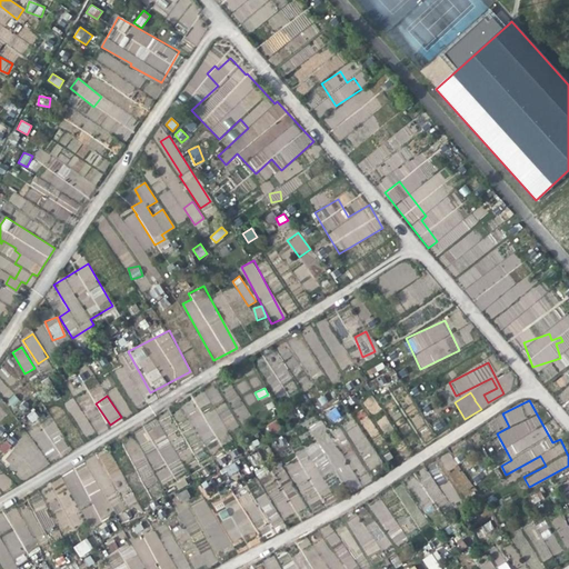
[(332,423),(342,418),(335,407),(326,412),(332,423)]
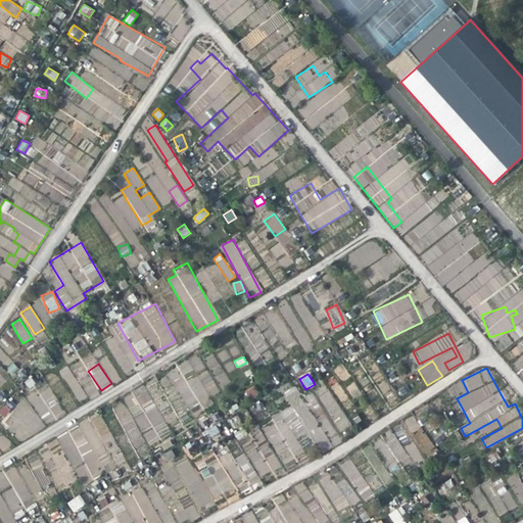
[(30,389),(36,383),(31,377),(24,382),(30,389)]
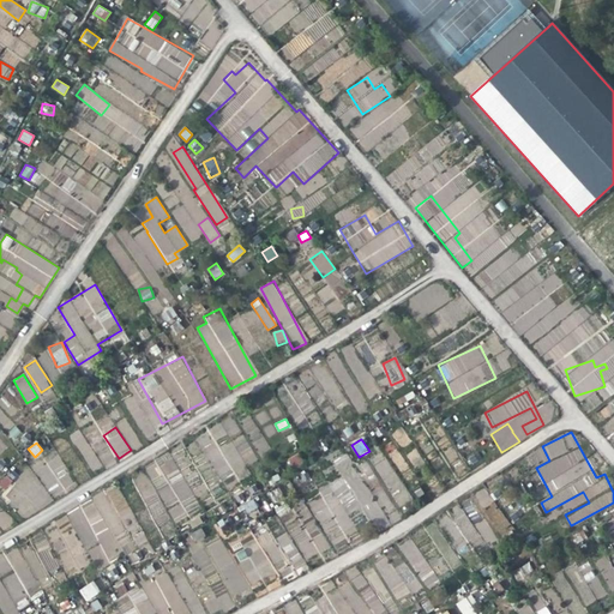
[(401,473),(408,468),(397,451),(390,455),(401,473)]
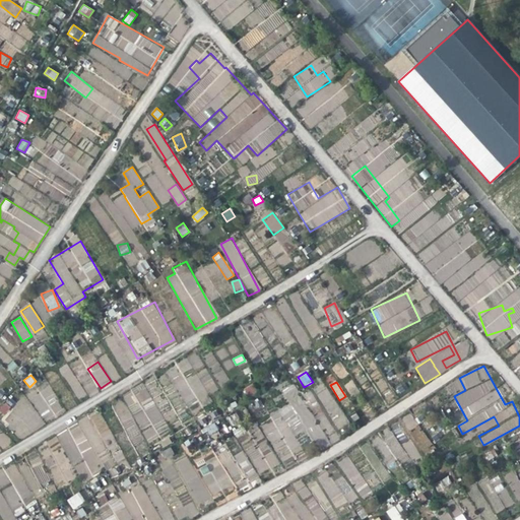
[(244,391),(251,397),(257,390),(250,384),(244,391)]
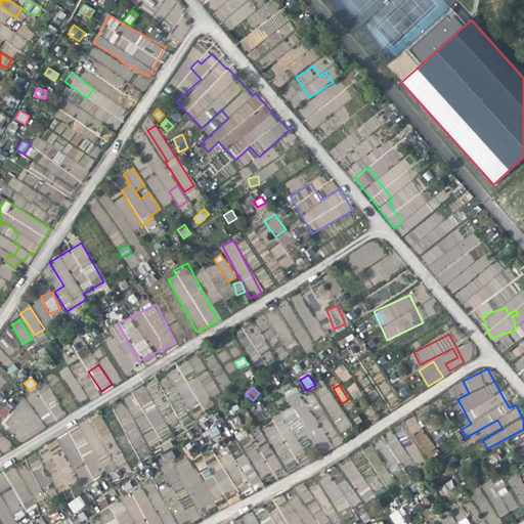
[(263,429),(284,467),(306,454),(293,430),(304,424),(316,445),(325,440),(296,387),(284,393),(291,406),(271,418),(274,423),(263,429)]
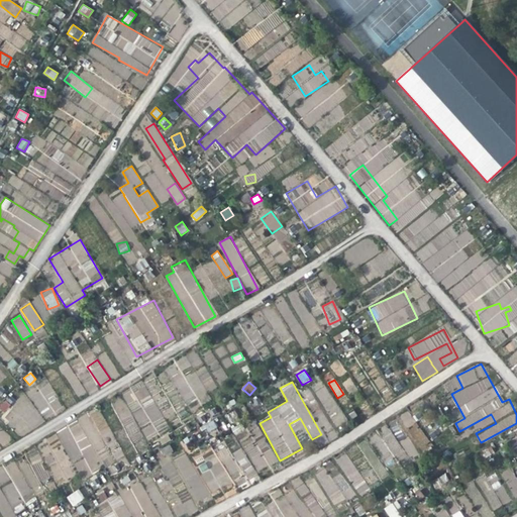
[(324,407),(333,401),(323,385),(313,391),(324,407)]
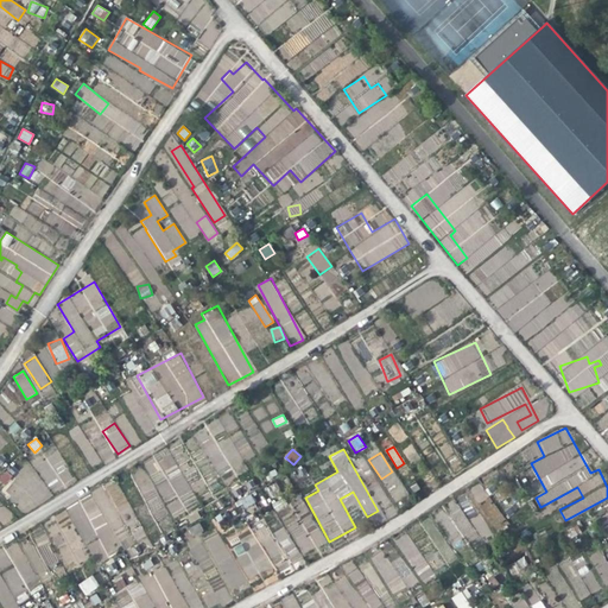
[(0,486),(4,489),(13,479),(5,470),(0,475),(0,486)]
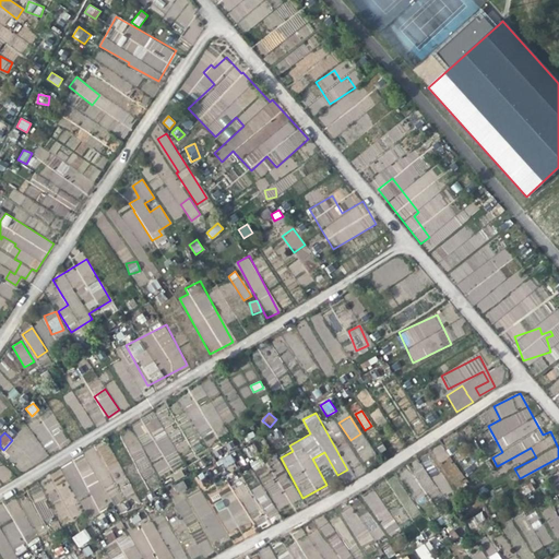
[(107,442),(60,465),(86,518),(123,500),(117,487),(127,482),(107,442)]
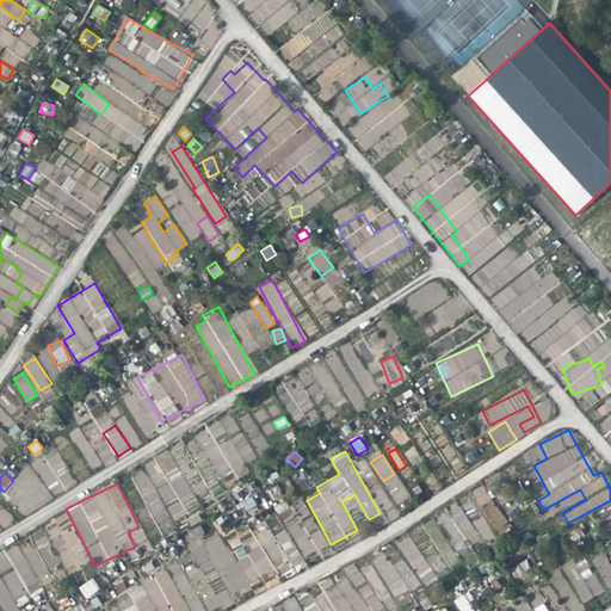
[(267,489),(273,500),(282,495),(277,485),(267,489)]
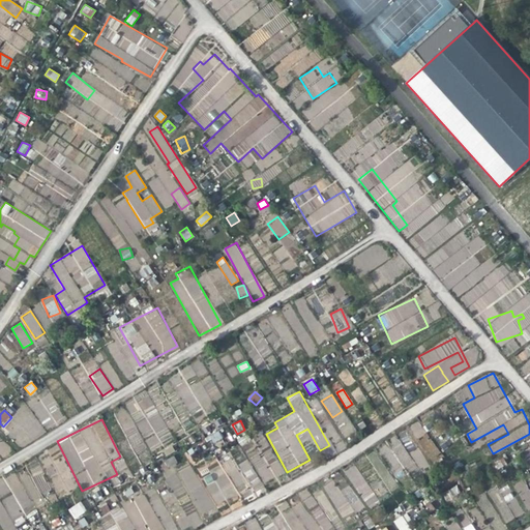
[(419,420),(410,425),(415,439),(425,435),(419,420)]
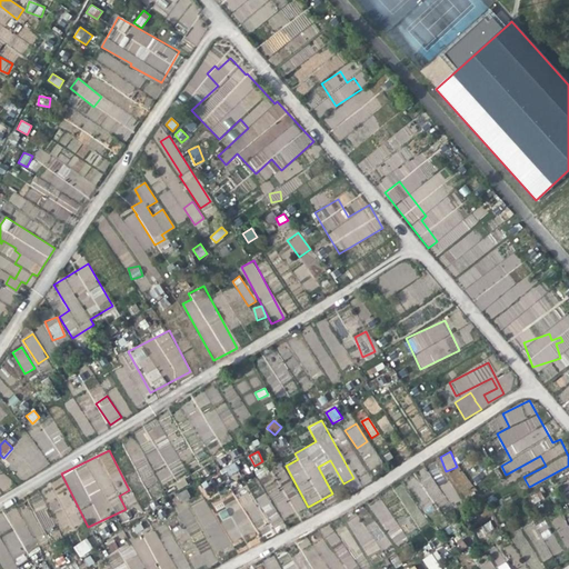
[(227,478),(239,470),(235,462),(221,469),(227,478)]
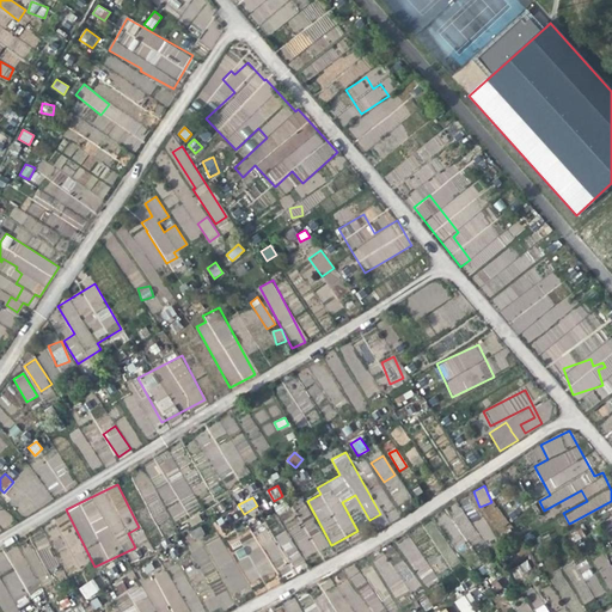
[(283,519),(303,558),(328,548),(304,500),(293,506),(295,513),(283,519)]
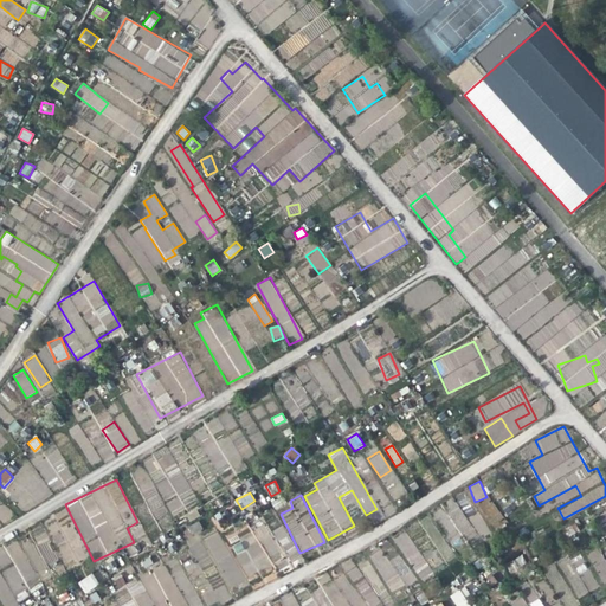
[(477,503),(492,530),(505,523),(490,496),(477,503)]
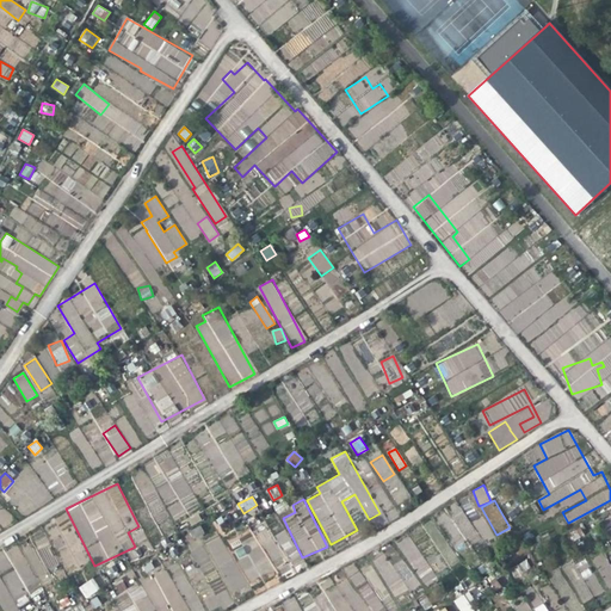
[(485,542),(494,536),(482,517),(470,524),(457,504),(446,511),(468,547),(482,537),(485,542)]
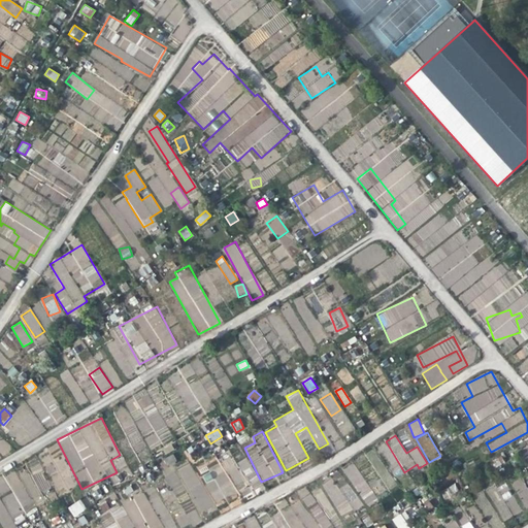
[(59,446),(40,453),(56,495),(75,487),(59,446)]
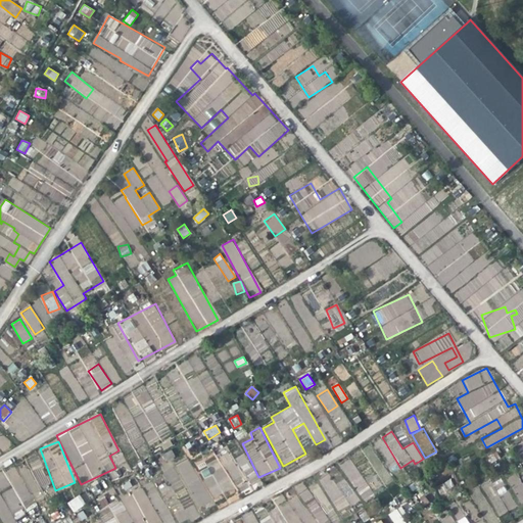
[(161,454),(164,461),(175,457),(172,449),(161,454)]
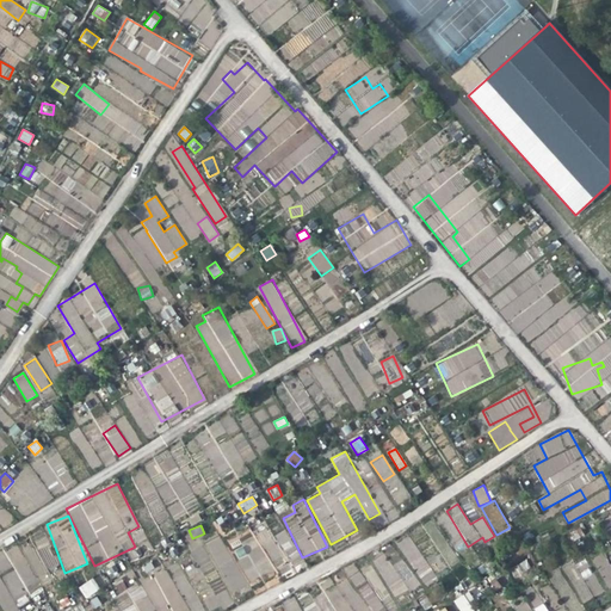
[(270,545),(285,581),(283,561),(267,528),(257,534),(258,542),(250,543),(239,548),(235,548),(238,574),(221,535),(205,542),(205,545),(217,571),(208,572),(209,581),(215,596),(205,599),(207,610),(223,609),(233,604),(229,596),(248,587),(247,582),(250,582),(265,575),(273,574),(270,545)]
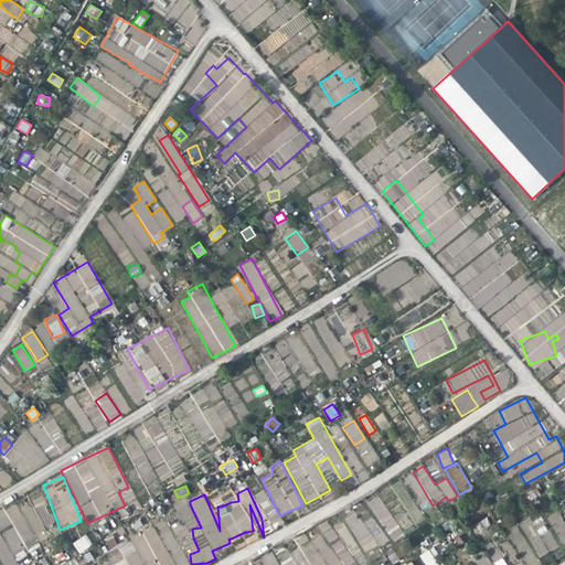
[(272,524),(280,519),(263,490),(253,496),(272,524)]
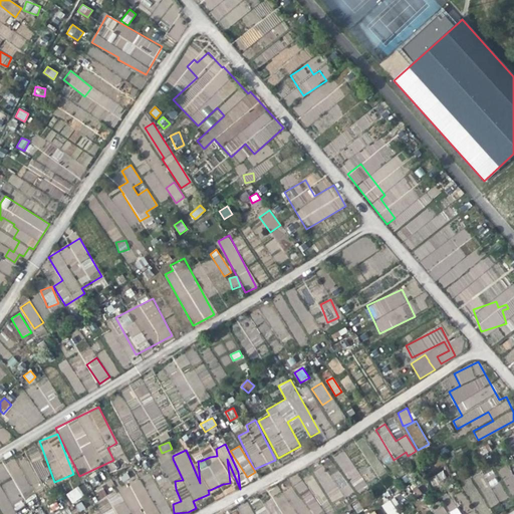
[(358,493),(368,486),(343,451),(333,458),(358,493)]
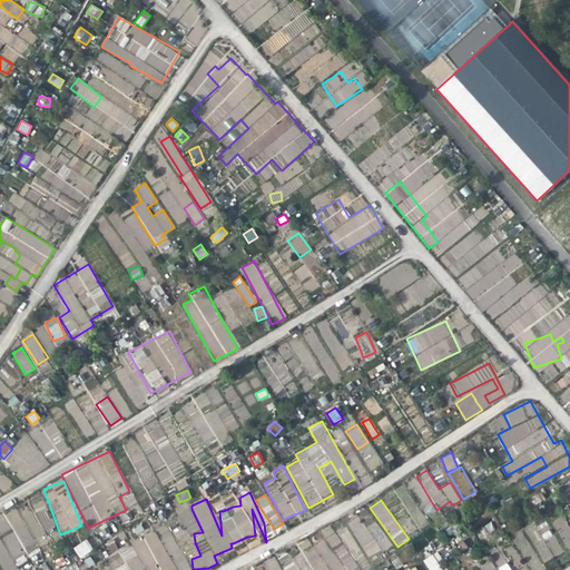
[(0,561),(5,569),(17,569),(23,561),(22,561),(29,553),(40,547),(36,539),(46,533),(52,522),(50,519),(37,509),(36,505),(31,511),(23,516),(13,508),(0,514),(0,561)]
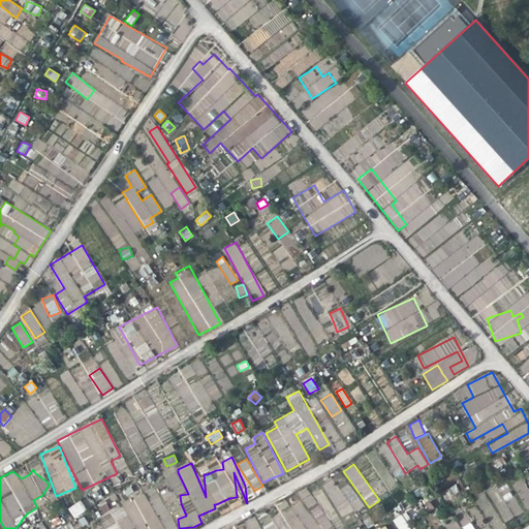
[(174,491),(181,487),(175,475),(167,479),(174,491)]
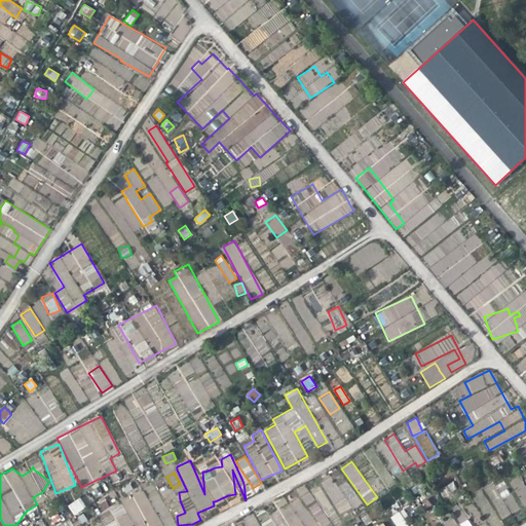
[(509,481),(524,508),(525,506),(525,484),(525,485),(519,475),(509,481)]
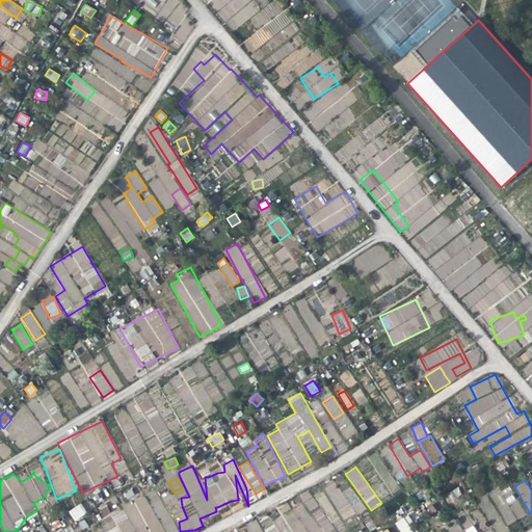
[(323,488),(344,522),(365,508),(350,485),(341,491),(334,481),(323,488)]
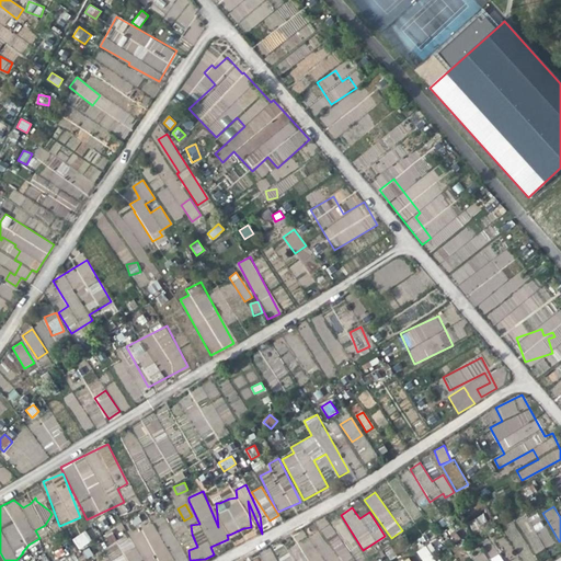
[(540,512),(524,518),(535,552),(552,547),(540,512)]
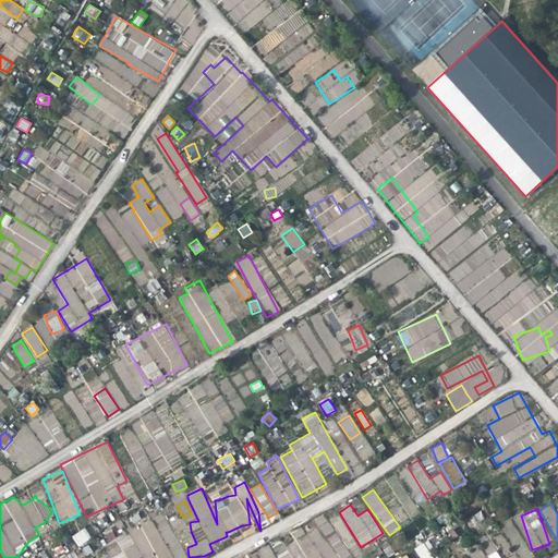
[(465,519),(470,528),(485,520),(481,511),(465,519)]
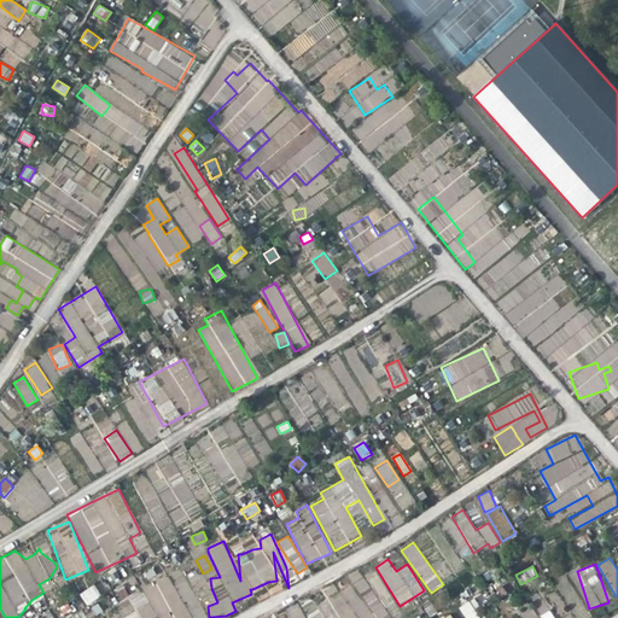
[(191,617),(168,576),(143,590),(141,589),(129,596),(124,588),(115,593),(120,604),(116,606),(122,617),(191,617)]
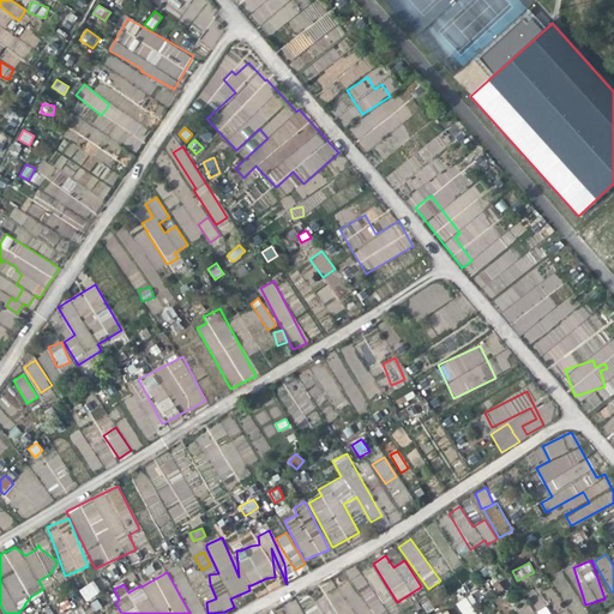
[(375,613),(384,609),(361,575),(353,581),(360,591),(356,594),(348,581),(318,600),(327,613),(375,613)]
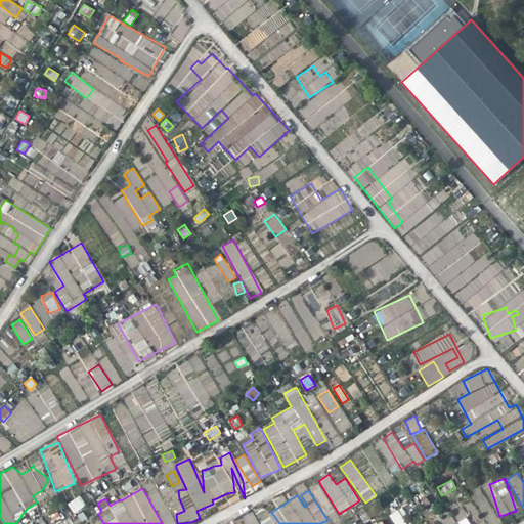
[(79,495),(67,505),(75,514),(86,505),(79,495)]
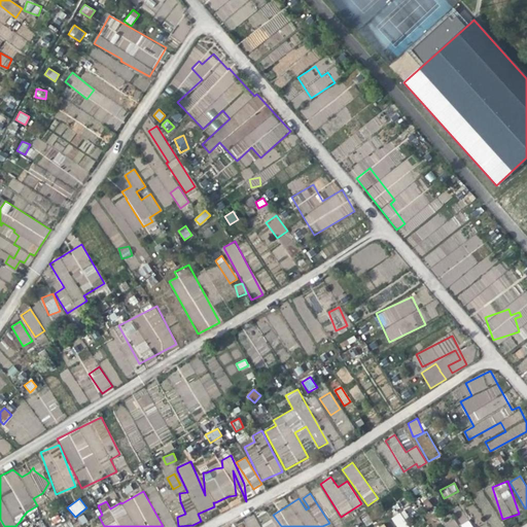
[(459,524),(467,521),(463,510),(455,513),(459,524)]
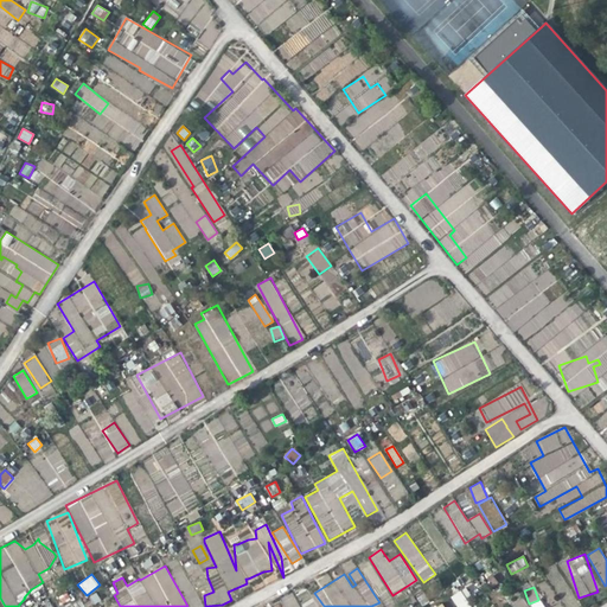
[(472,606),(465,589),(452,595),(455,606),(472,606)]
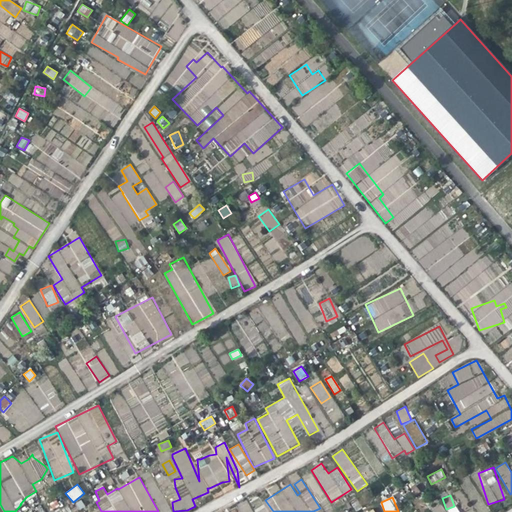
[(253,511),(248,500),(226,509),(227,511),(253,511)]
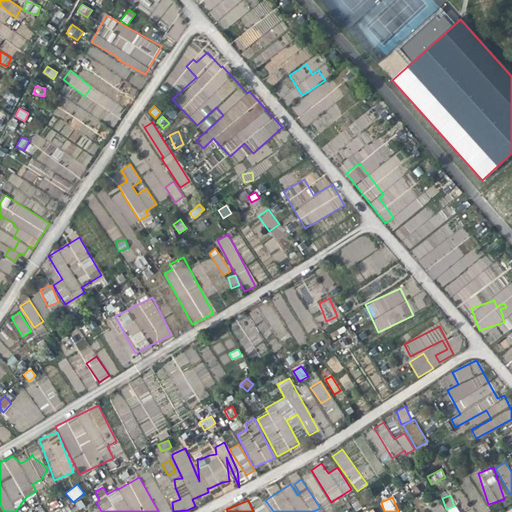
[(446,511),(441,503),(432,508),(433,511),(446,511)]
